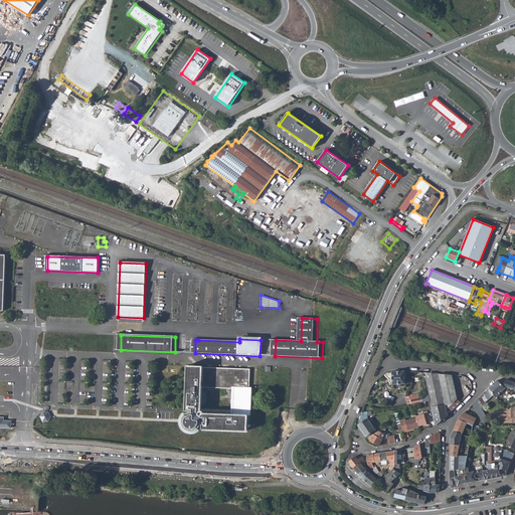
[(185,420),(185,423),(185,426),(186,428),(188,432),(190,433),(193,434),(196,433),(199,432),(201,430),(202,427),(203,424),(204,424),(205,428),(249,431),(249,415),(251,415),(251,400),(252,389),(250,389),(252,370),(204,367),(189,366),(187,412),(192,412),(192,414),(189,415),(187,417),(185,420)]
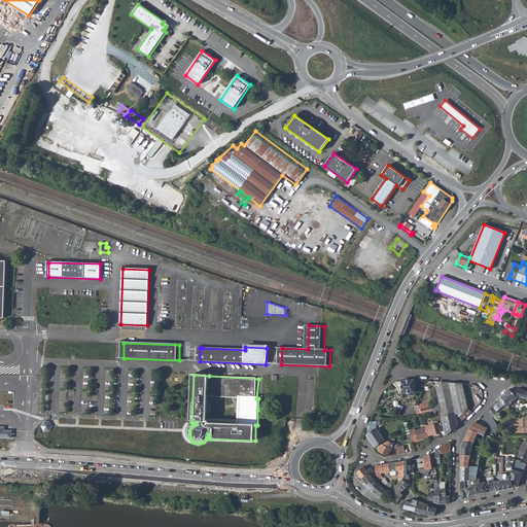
[(402,380),(401,380),(401,387),(401,391),(401,392),(407,392),(407,394),(410,394),(410,392),(415,392),(415,390),(417,390),(417,385),(415,385),(415,382),(418,382),(418,380),(413,379),(402,380)]
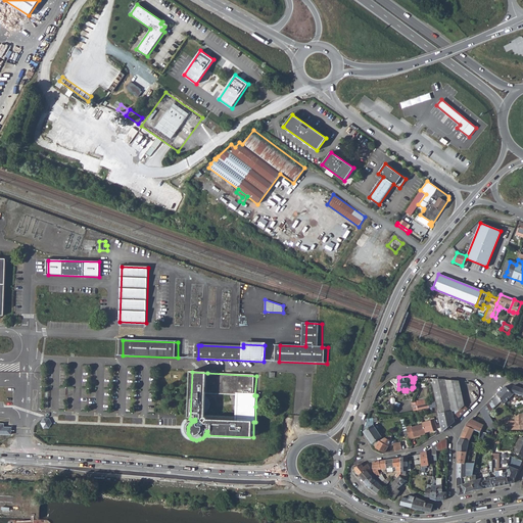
[(459,381),(431,378),(434,393),(447,391),(447,390),(460,388),(459,381)]
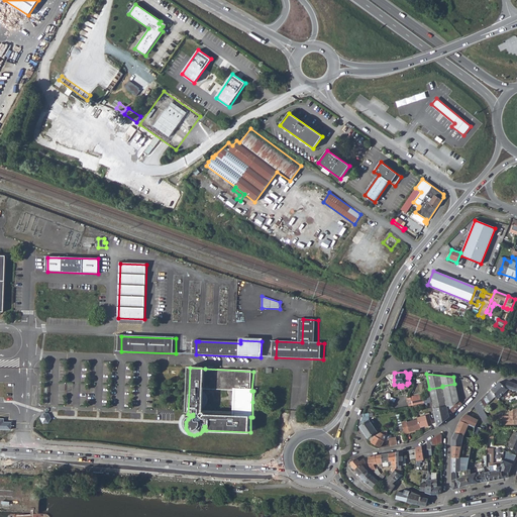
[(499,382),(491,390),(495,396),(497,398),(509,389),(505,387),(499,382)]
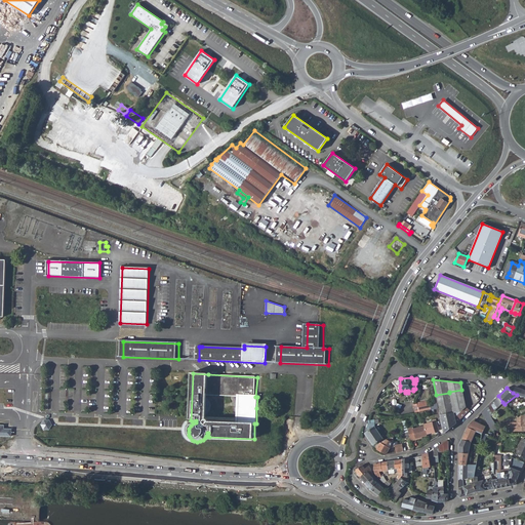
[(449,393),(436,395),(437,402),(451,402),(463,400),(461,390),(449,392),(449,393)]
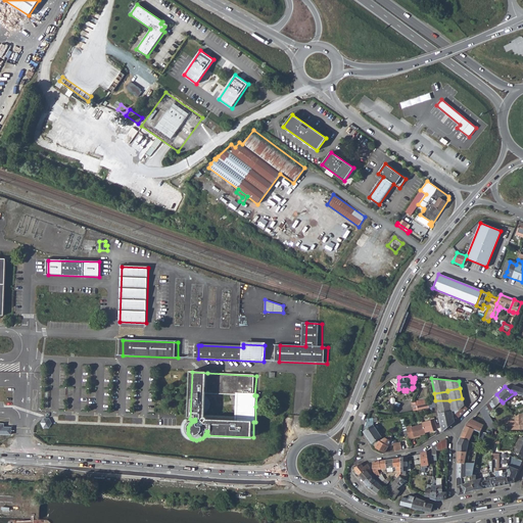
[(449,400),(435,400),(436,402),(436,407),(441,431),(467,409),(464,406),(462,398),(449,400)]
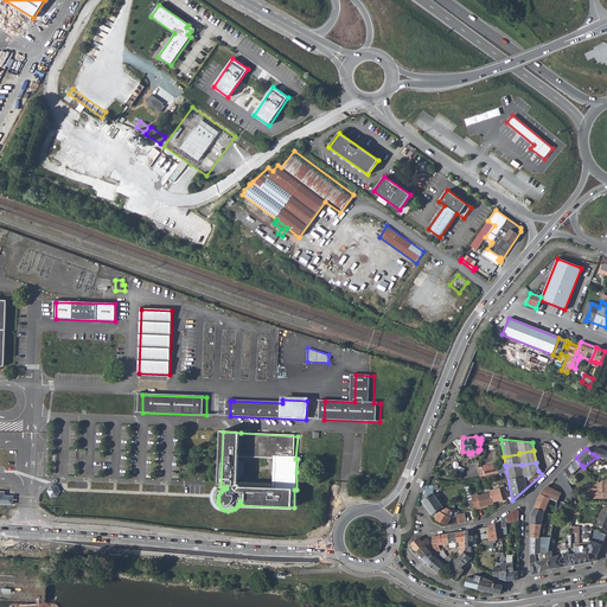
[(567,467),(562,472),(567,481),(572,478),(569,475),(570,475),(567,467)]
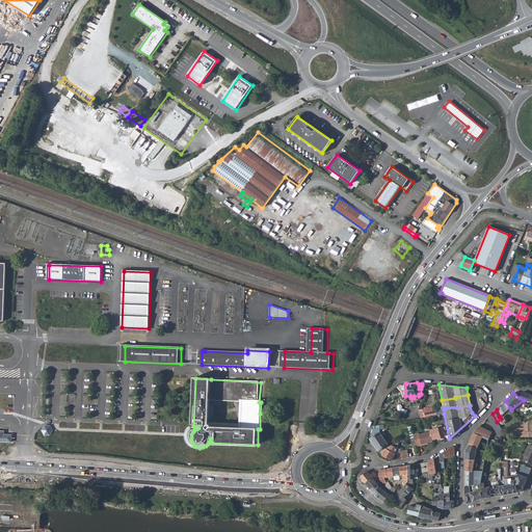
[(493,414),(487,419),(497,435),(494,442),(501,443),(501,442),(501,436),(503,434),(504,434),(502,431),(497,422),(493,414)]
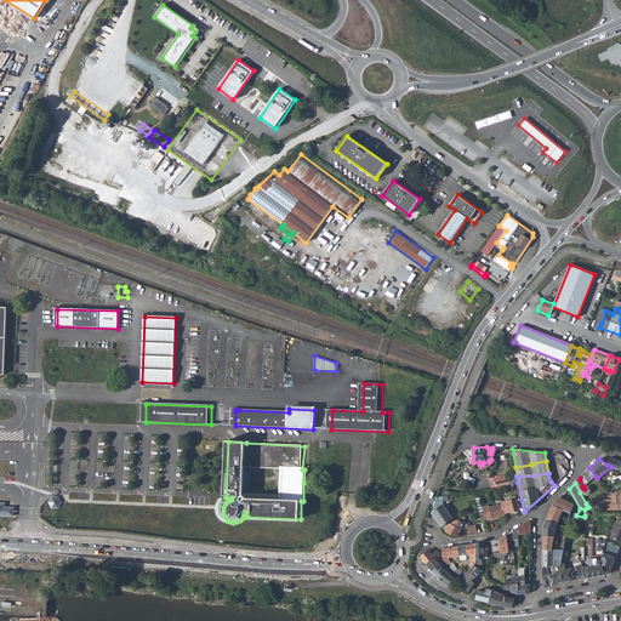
[(608,501),(603,501),(603,507),(615,507),(615,506),(617,506),(617,507),(620,507),(620,489),(616,493),(616,497),(608,497),(608,501)]
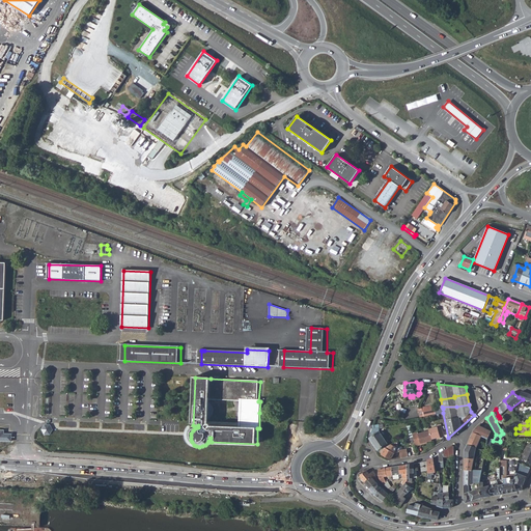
[(371,430),(369,439),(376,450),(386,444),(378,430),(379,427),(383,427),(383,426),(384,426),(384,424),(372,425),(371,430)]
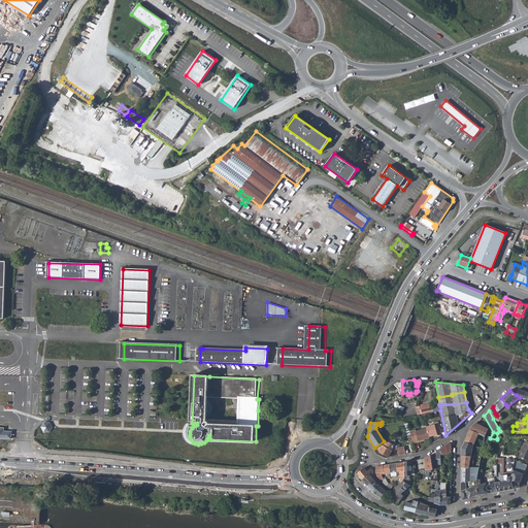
[(470,429),(461,449),(461,498),(463,500),(480,494),(476,477),(479,467),(469,465),(473,447),(475,441),(479,442),(479,448),(483,448),(485,437),(488,429),(476,423),(470,429)]
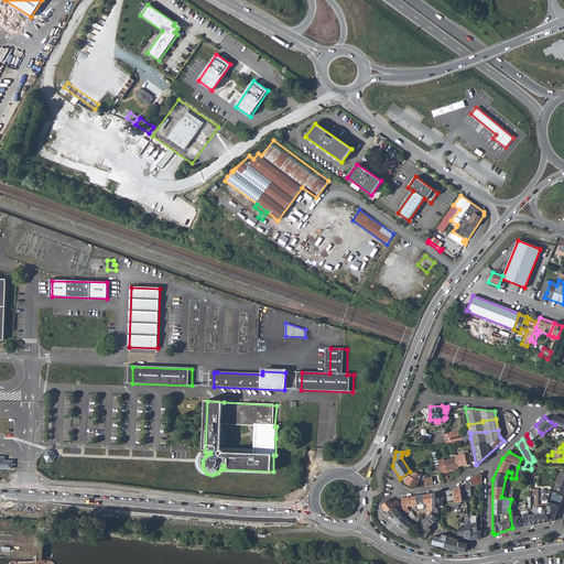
[(464,454),(454,456),(455,458),(457,467),(463,466),(466,465),(466,464),(470,463),(468,454),(464,455),(464,454)]
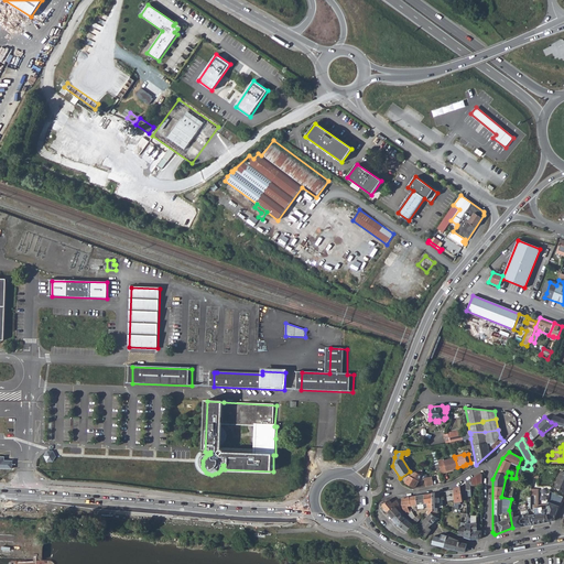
[(0,457),(0,468),(12,469),(12,462),(6,462),(6,458),(0,457)]
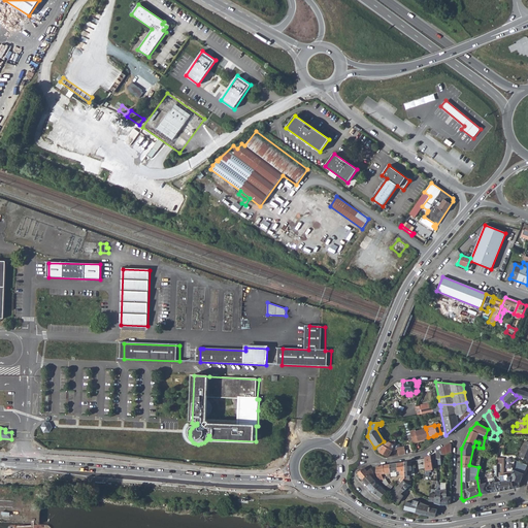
[(415,430),(409,432),(413,444),(418,442),(418,441),(423,440),(428,438),(428,437),(426,429),(415,432),(415,430)]
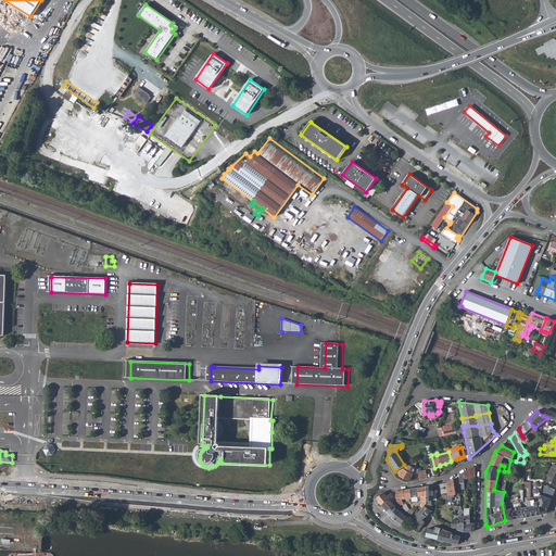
[(407,466),(395,472),(397,476),(407,480),(414,469),(408,466),(407,466)]
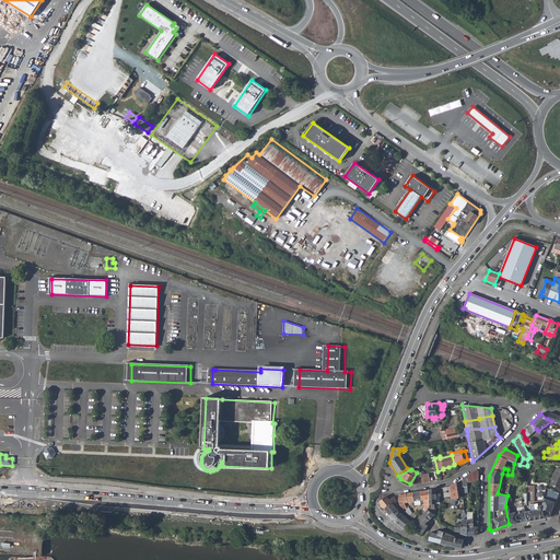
[(476,469),(466,477),(467,482),(478,480),(478,471),(476,469)]
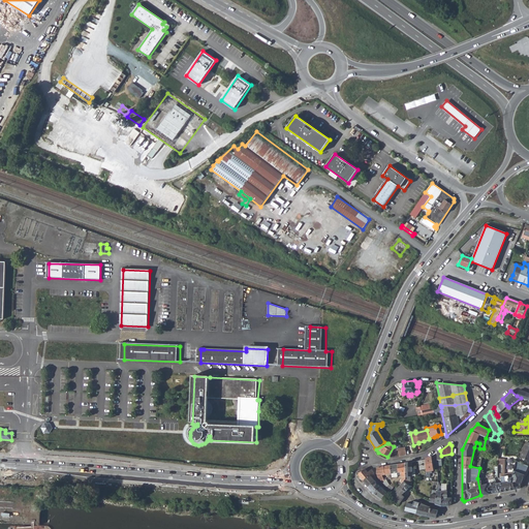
[(528,445),(525,444),(520,457),(528,460),(528,445)]
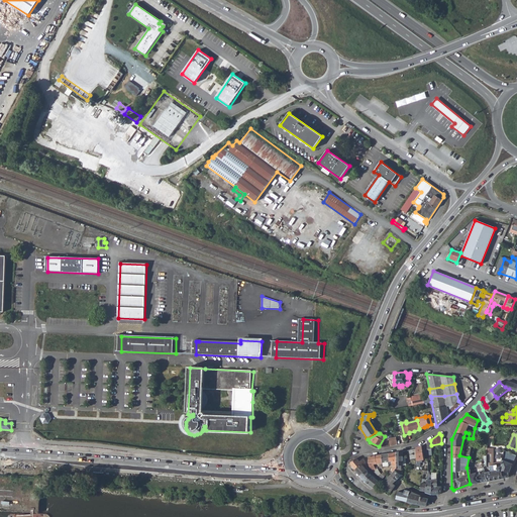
[(421,445),(416,447),(416,449),(416,458),(417,461),(424,460),(423,454),(427,453),(426,450),(426,442),(421,445)]
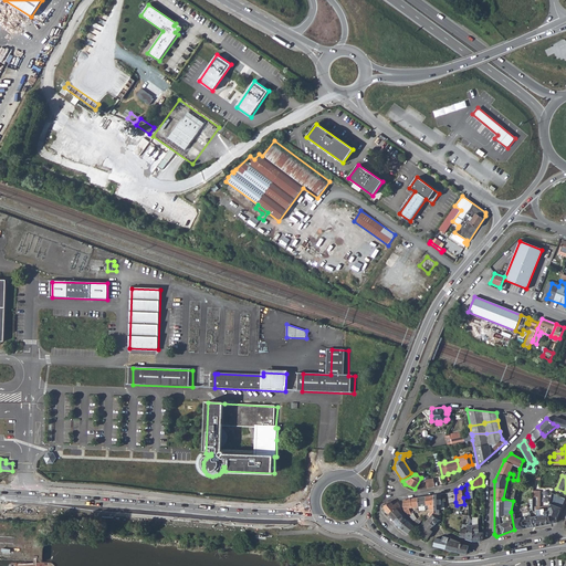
[(533,512),(528,512),(531,516),(533,526),(552,524),(548,511),(545,512),(545,509),(535,511),(535,507),(537,507),(537,484),(533,484),(533,500),(533,512)]
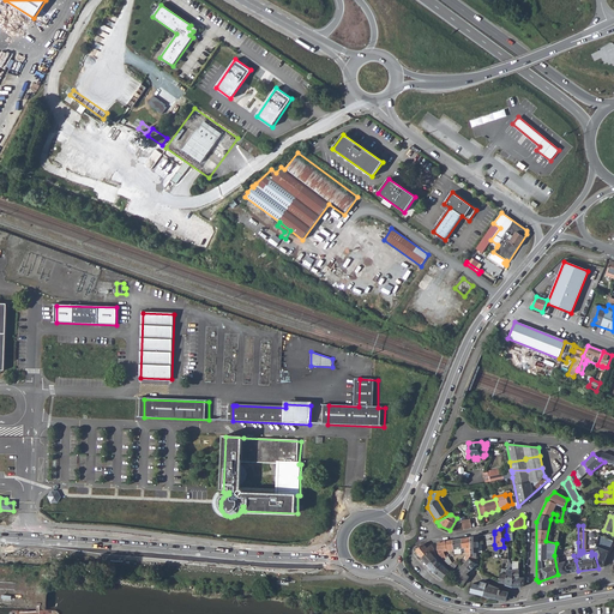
[(599,535),(595,554),(599,569),(603,567),(606,558),(613,541),(599,535)]
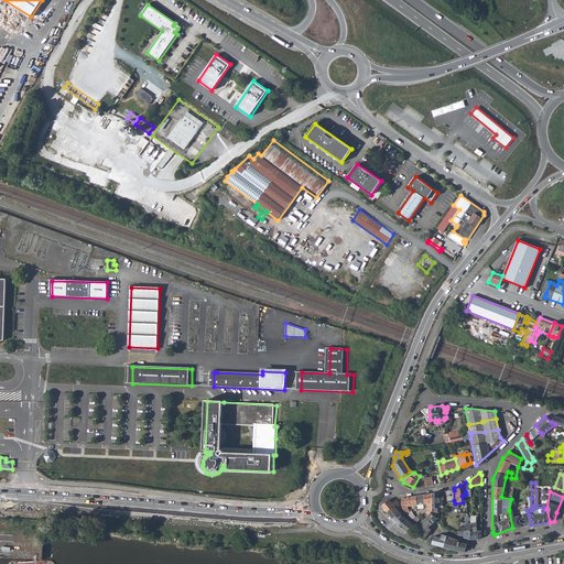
[(511,499),(509,510),(512,528),(531,524),(529,514),(513,517),(512,514),(516,503),(513,503),(516,494),(513,492),(511,499)]
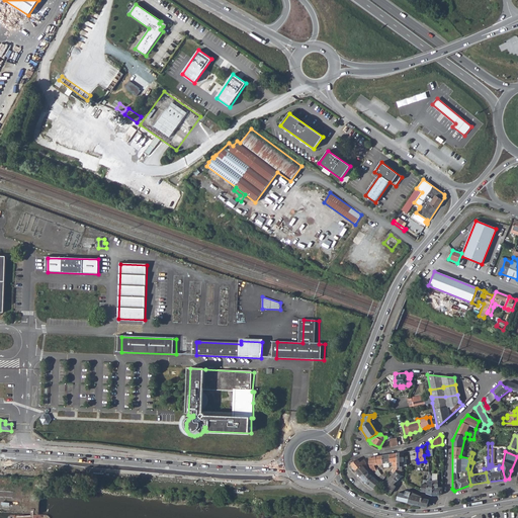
[(397,453),(390,454),(391,462),(393,462),(393,467),(395,467),(392,472),(394,473),(396,470),(398,469),(397,453)]
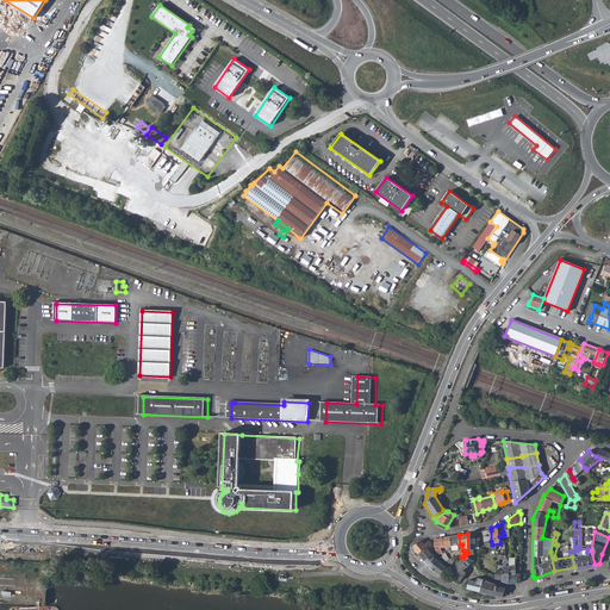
[(459,535),(449,537),(450,547),(456,546),(460,545),(459,535)]
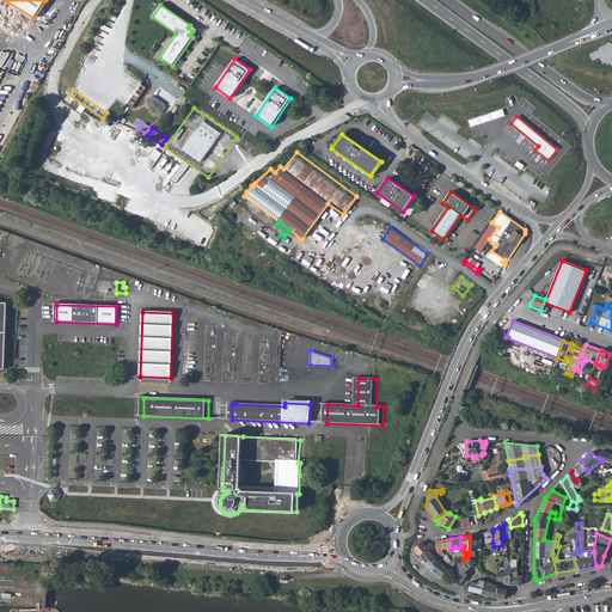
[(421,544),(414,549),(420,555),(427,549),(429,552),(433,550),(433,548),(430,543),(426,548),(422,543),(421,544)]
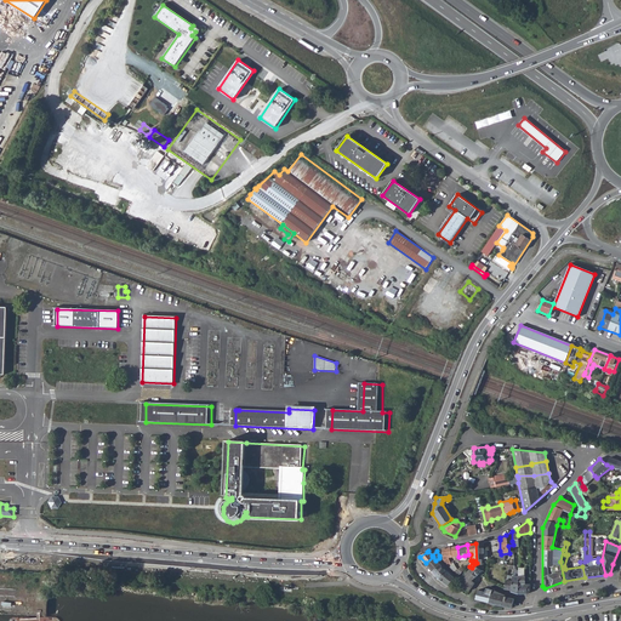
[(433,557),(426,563),(433,571),(442,563),(439,558),(436,560),(433,557)]
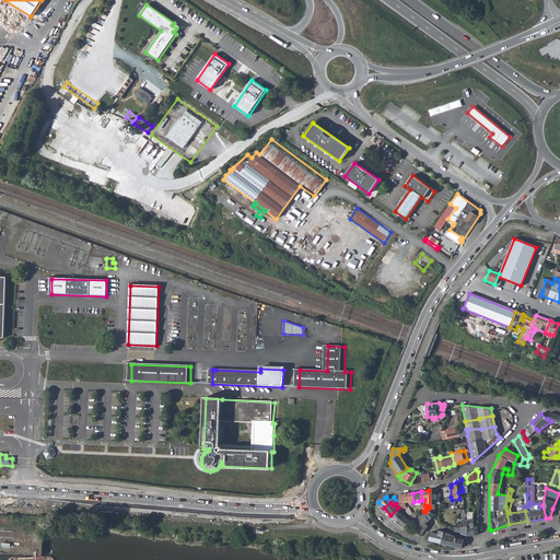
[(398,508),(391,515),(396,522),(403,513),(398,508)]
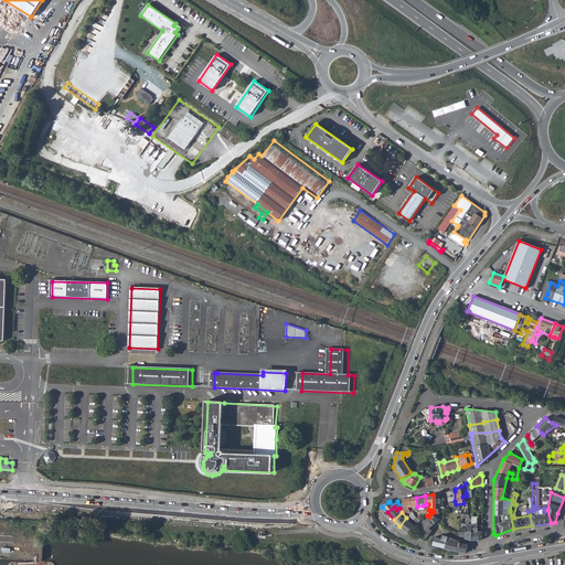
[(429,516),(426,520),(433,525),(437,521),(439,522),(439,520),(430,515),(429,516)]
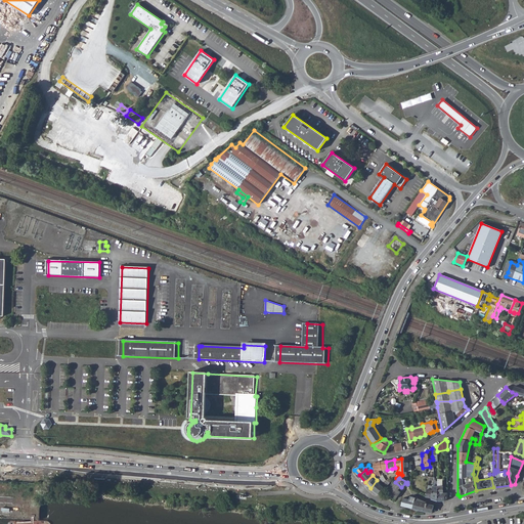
[(442,479),(438,479),(438,486),(437,500),(444,501),(447,498),(447,493),(446,493),(442,493),(442,489),(442,479)]
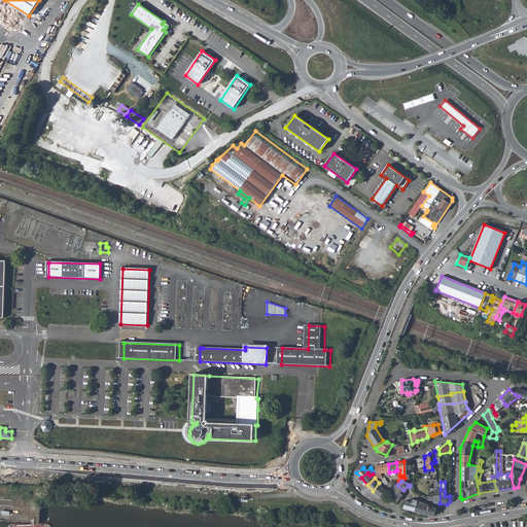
[(379,483),(373,491),(380,497),(386,490),(382,488),(383,487),(379,483)]
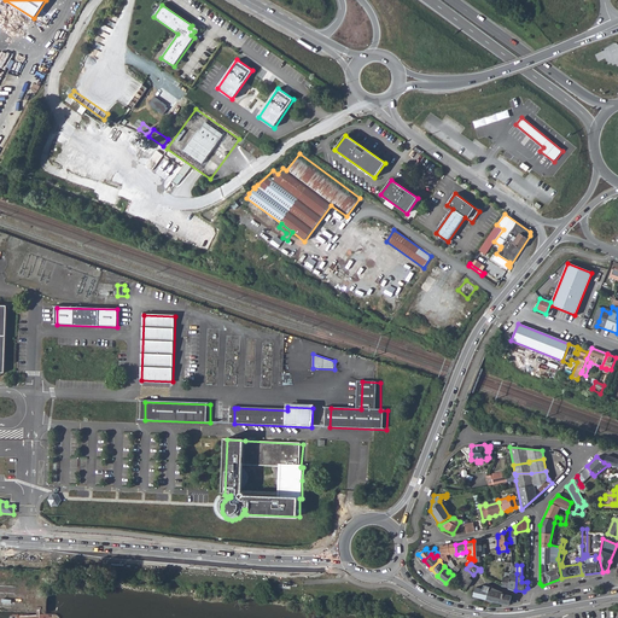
[(459,577),(455,581),(466,589),(472,581),(470,578),(473,575),(466,569),(459,577)]
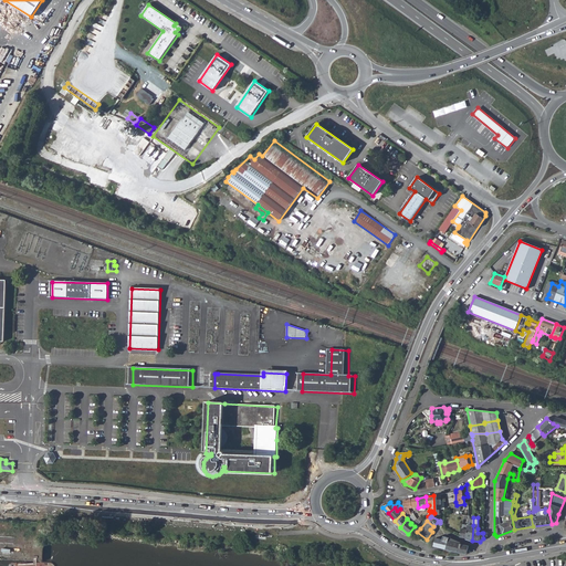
[(436,537),(433,546),(467,555),(468,546),(460,544),(460,543),(450,538),(443,536),(442,540),(436,537)]
